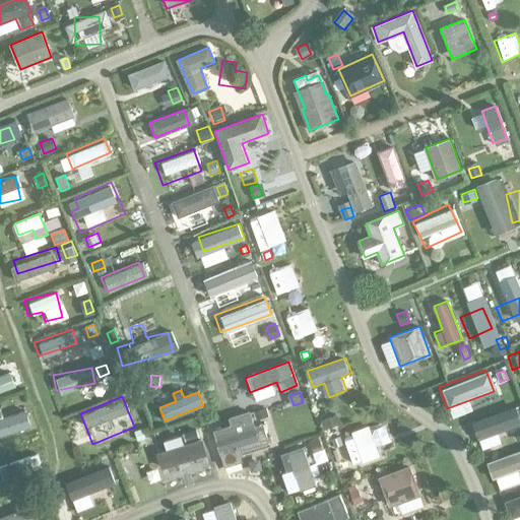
[(493,440),(519,426),(511,405),(466,427),(473,442),(490,434),(493,440)]
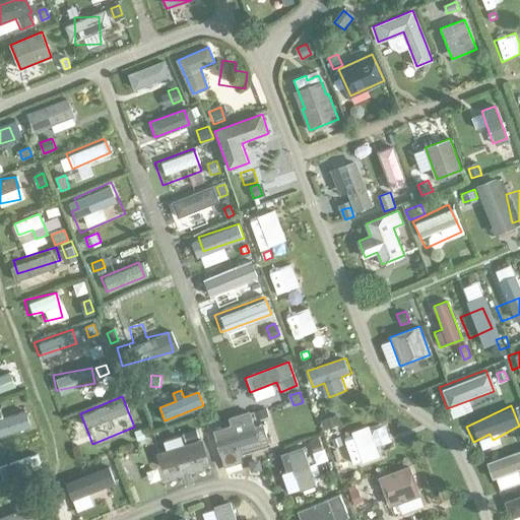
[(267,409),(255,412),(257,420),(269,417),(267,409)]
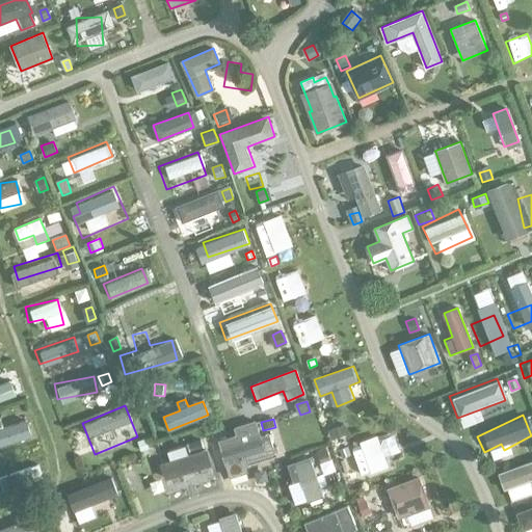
[(238,435),(219,441),(222,448),(221,448),(230,477),(247,472),(244,464),(249,462),(275,454),(269,433),(261,436),(256,421),(235,427),(238,435)]
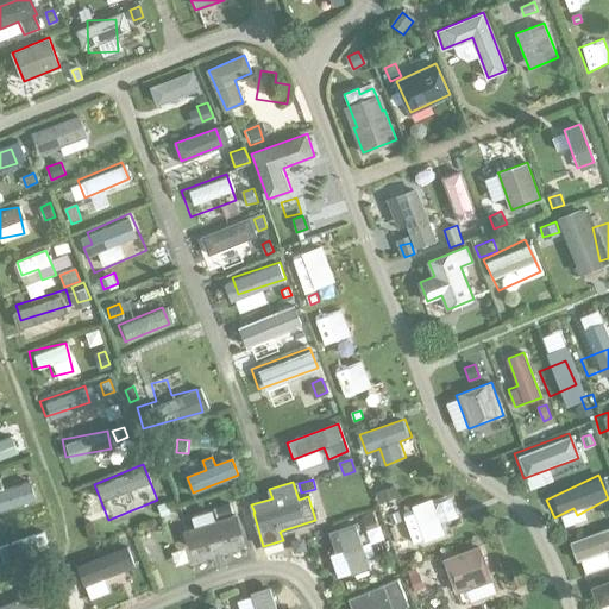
[(394,487),(381,491),(384,502),(397,497),(394,487)]
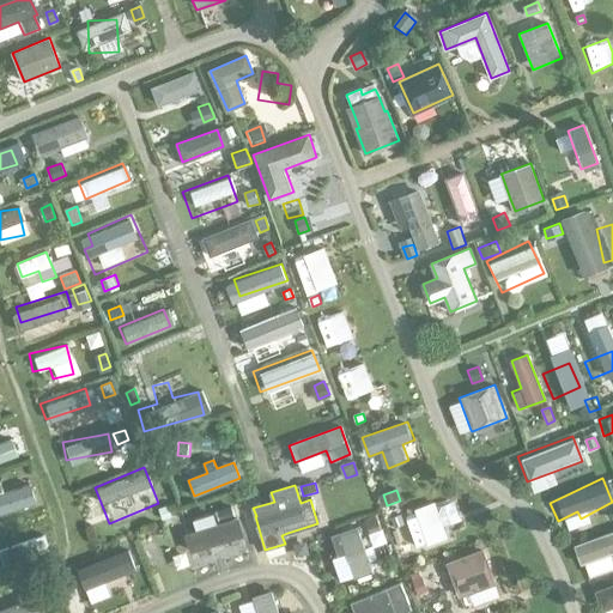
[(0,514),(24,504),(19,491),(0,497),(0,514)]
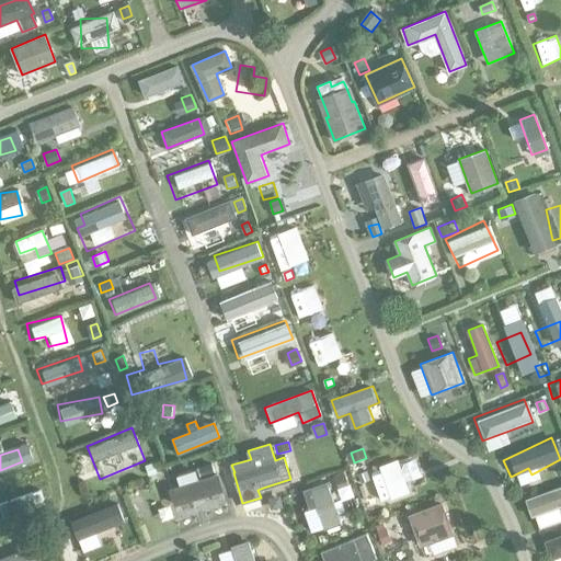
[(155,464),(145,466),(148,477),(158,474),(155,464)]
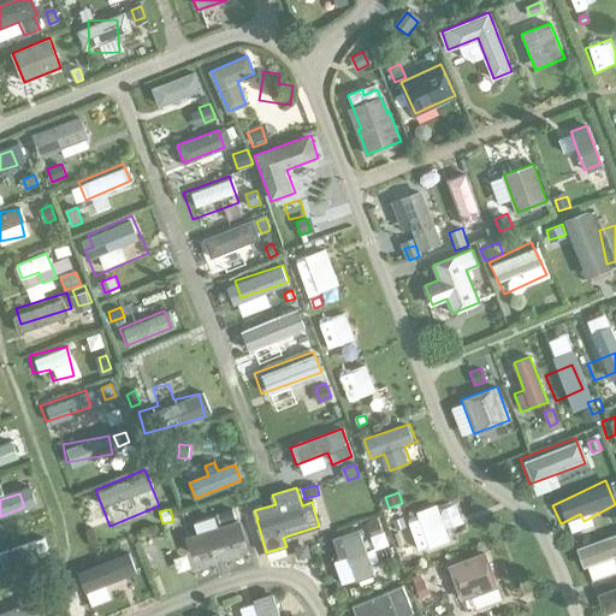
[(234,509),(219,514),(221,523),(237,519),(234,509)]
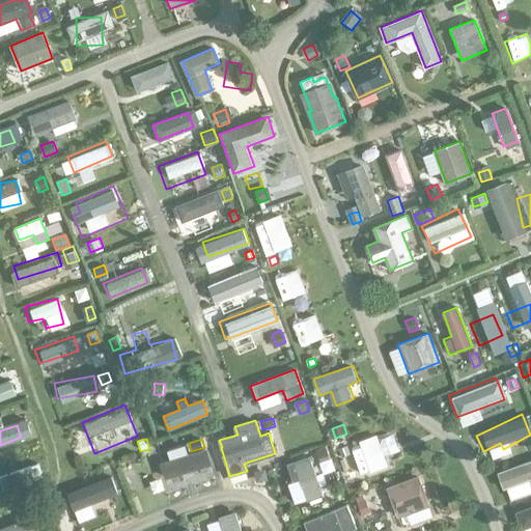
[(171,459),(162,463),(166,477),(210,464),(205,449),(189,454),(186,445),(168,450),(171,459)]
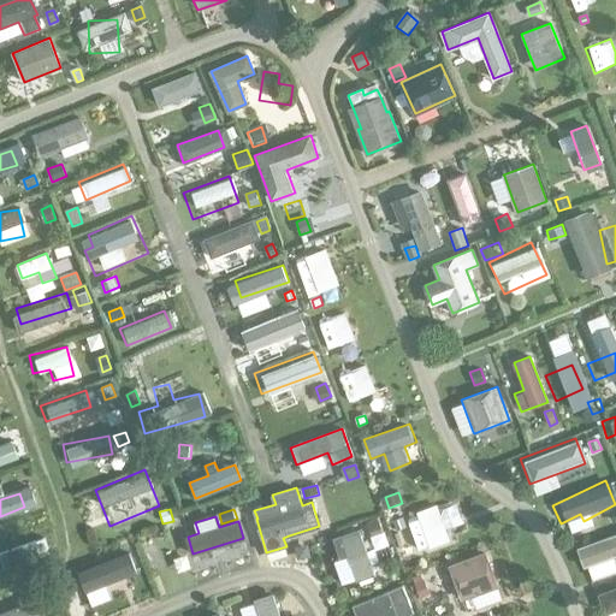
[(379,519),(368,523),(374,542),(385,537),(379,519)]
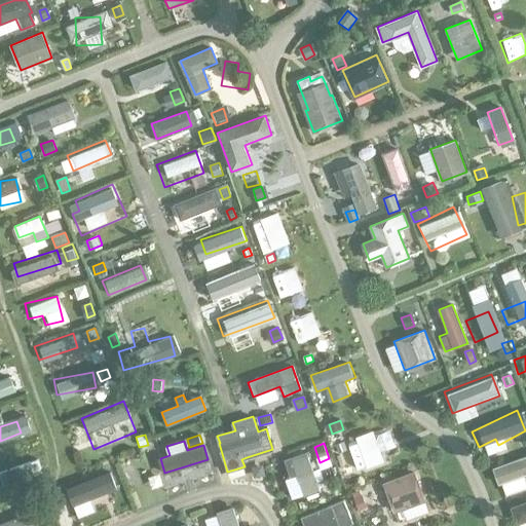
[(343,443),(336,445),(339,453),(346,450),(343,443)]
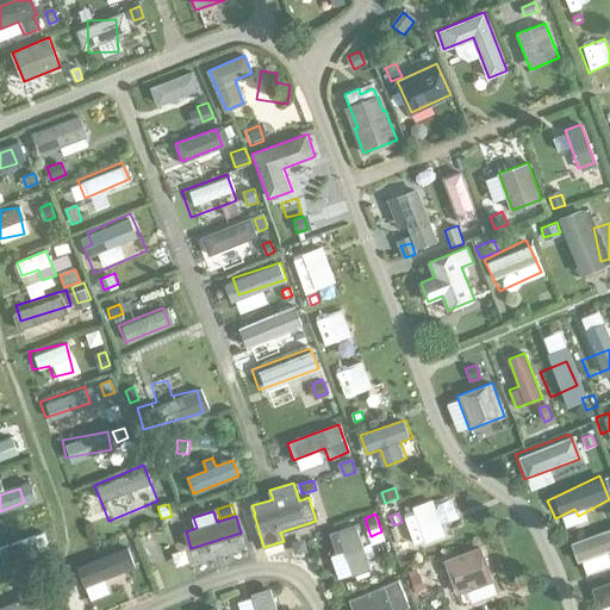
[(338,530),(329,534),(334,554),(344,551),(353,576),(372,570),(356,524),(338,530)]
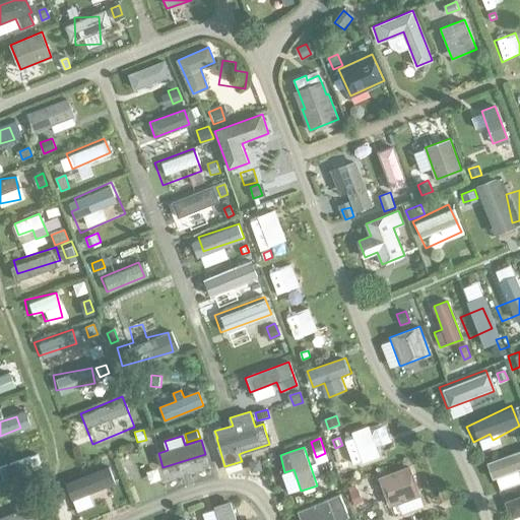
[(519,451),(488,462),(493,478),(497,477),(518,469),(519,475),(519,451)]
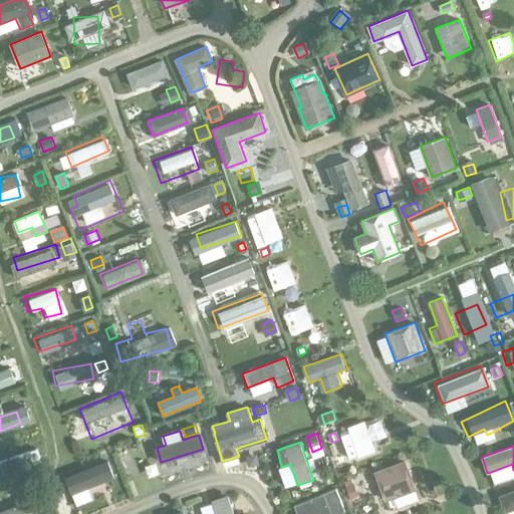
[(0,461),(0,473),(38,459),(34,448),(0,461)]
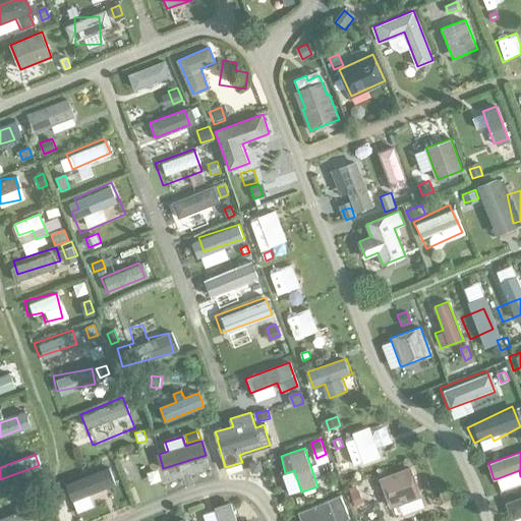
[(248,472),(261,467),(255,455),(243,460),(248,472)]
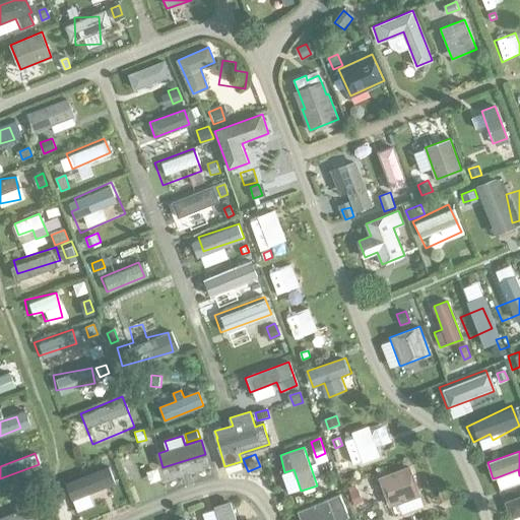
[(409,466),(378,478),(389,508),(400,504),(420,497),(409,466)]
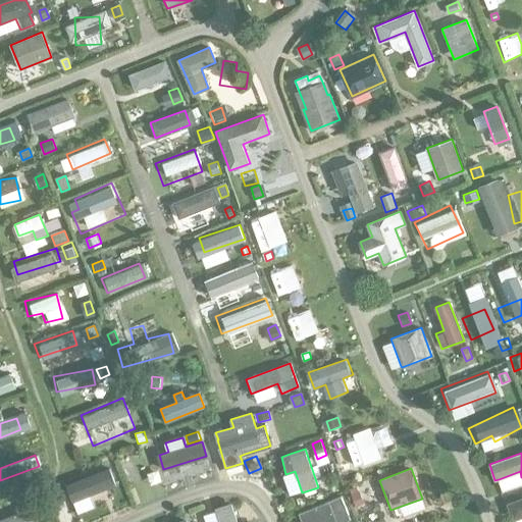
[(111,469),(75,470),(75,491),(112,489),(111,469)]
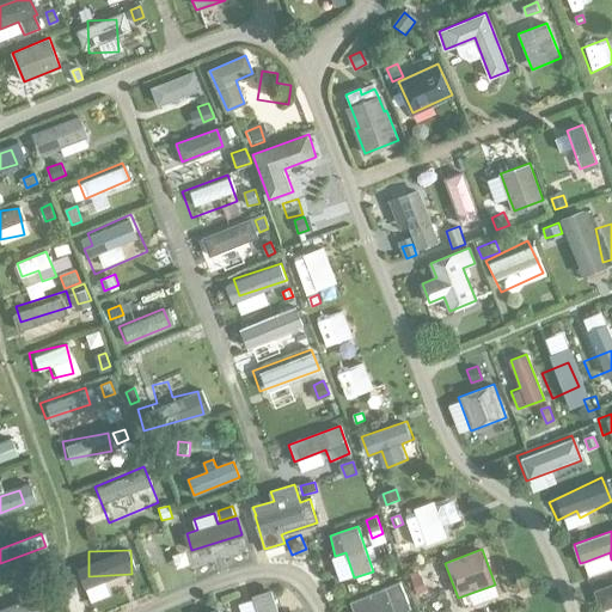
[(414,579),(420,597),(429,593),(422,575),(414,579)]
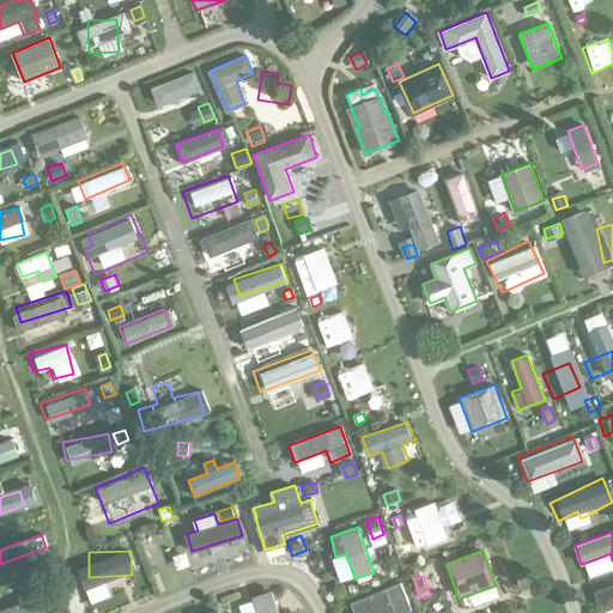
[(612,582),(593,593),(600,608),(612,602),(612,582)]
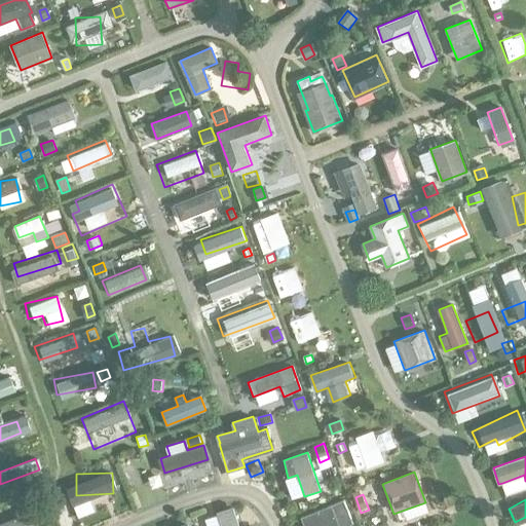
[(344,500),(299,518),(301,525),(337,525),(352,520),(344,500)]
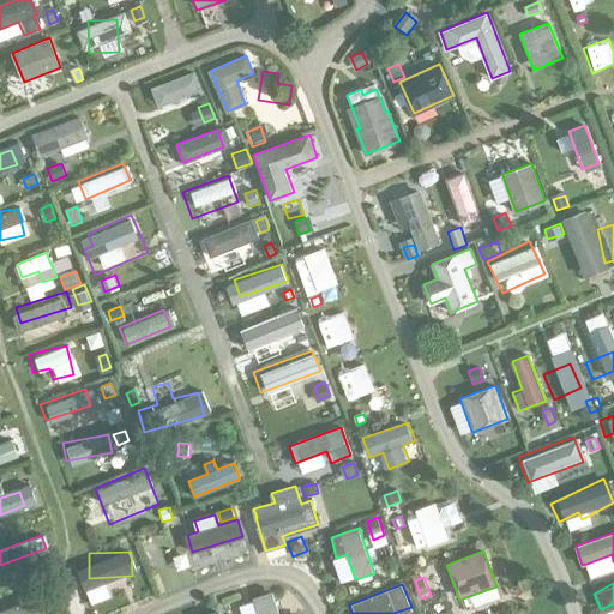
[(73,587),(65,590),(68,600),(77,595),(73,587)]
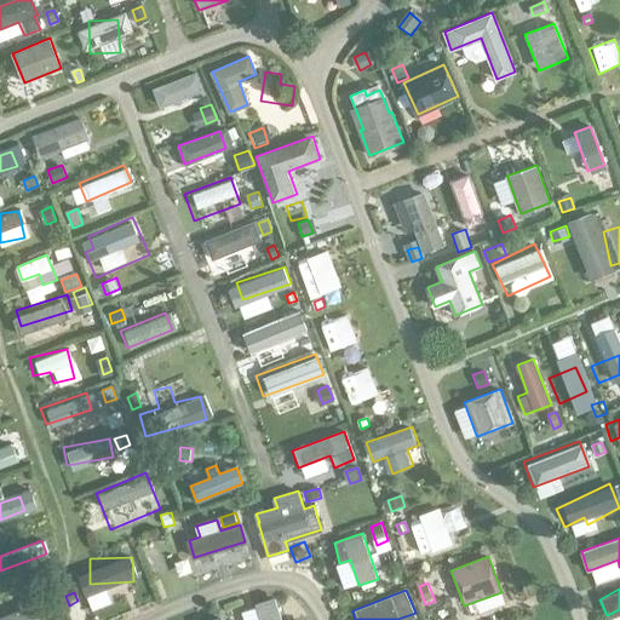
[(292,619),(293,619),(280,593),(253,607),(258,619),(292,619)]
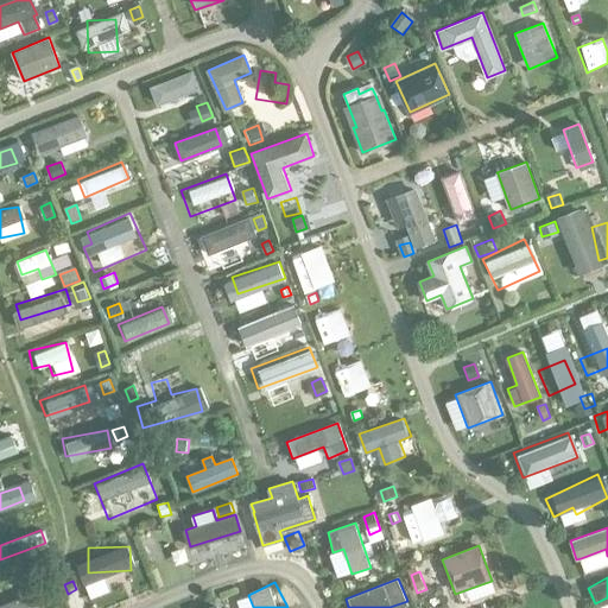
[(44,607),(37,591),(0,606),(0,607),(44,607)]
